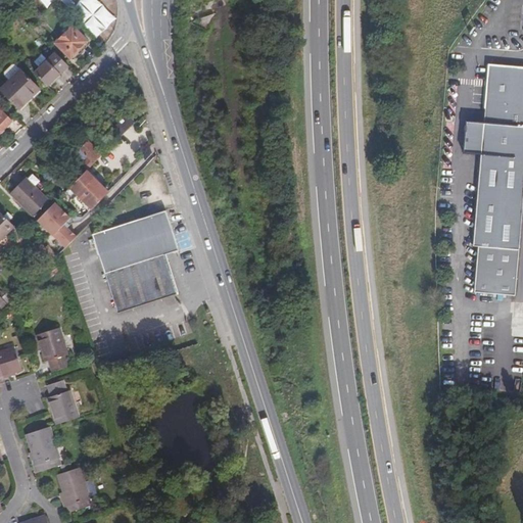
[(37,0),(47,9),(56,0),(37,0)]
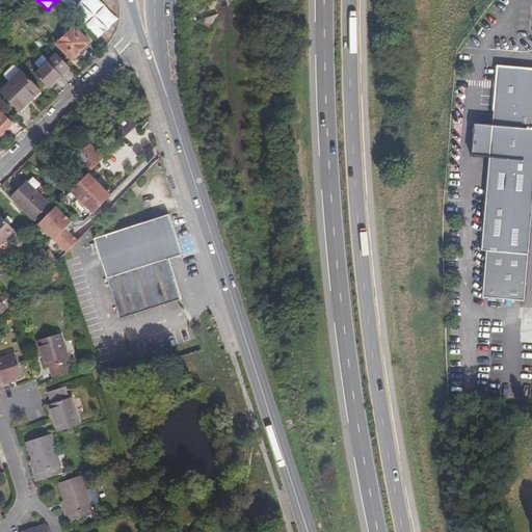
[(76,6),(70,0),(61,0),(72,10),(76,6)]
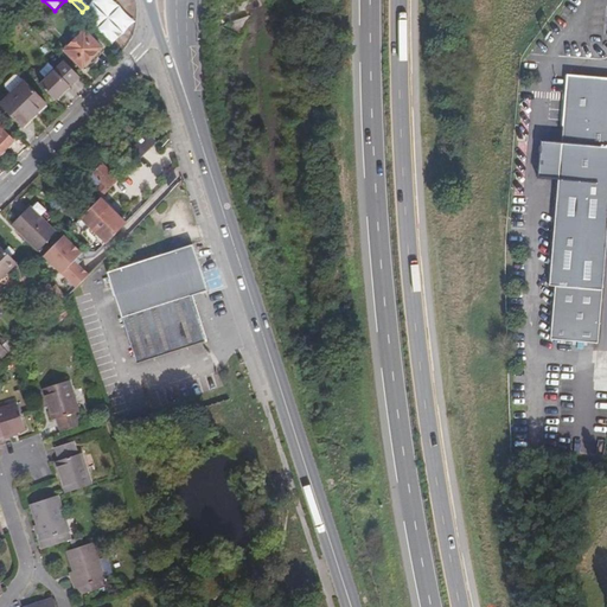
[(112,0),(95,0),(82,14),(113,46),(135,24),(112,0)]
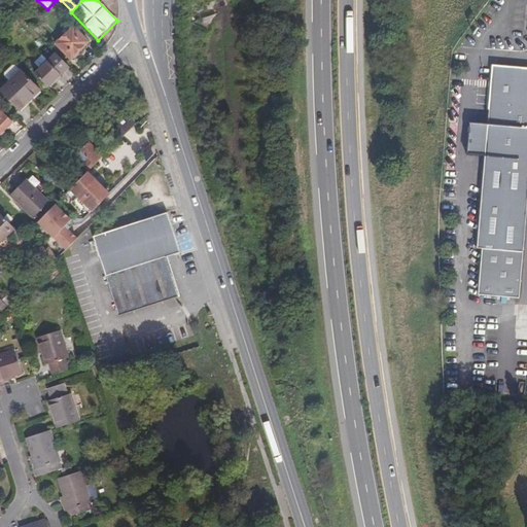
[(0,28),(14,14),(8,8),(0,16),(0,28)]
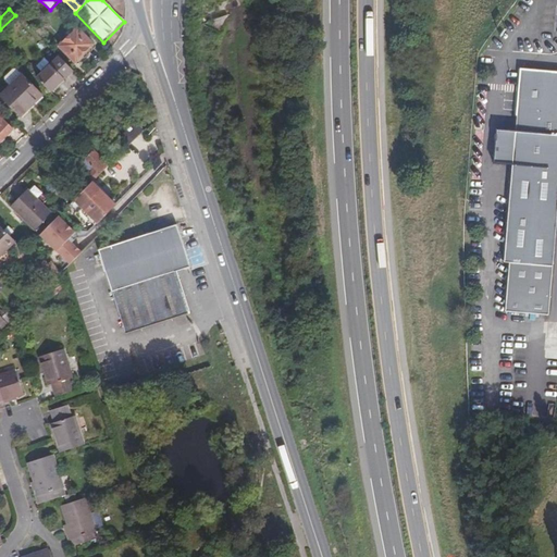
[(88,46),(70,26),(52,44),(70,62),(81,53),(88,46)]
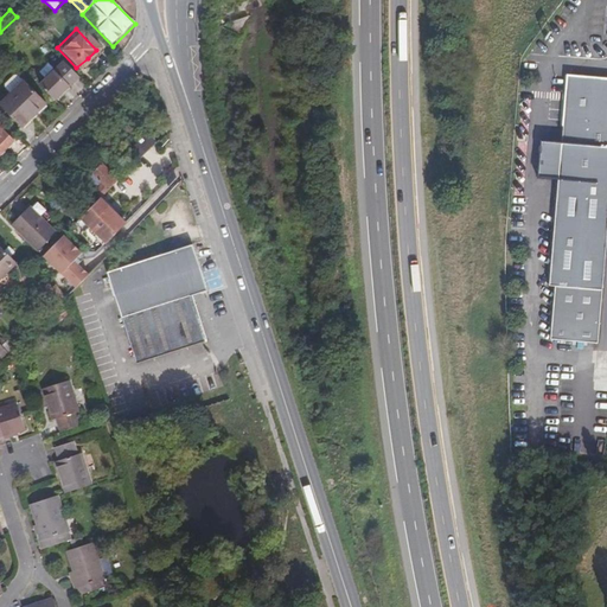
[(63,87),(75,76),(61,61),(49,72),(42,80),(36,84),(50,100),(63,87)]
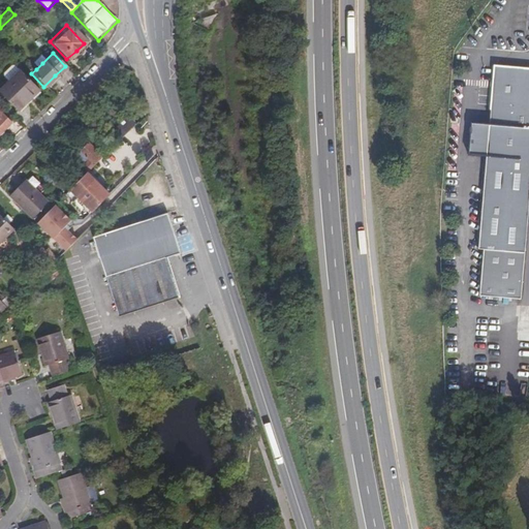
[(36,69),(42,63),(37,58),(31,64),(36,69)]
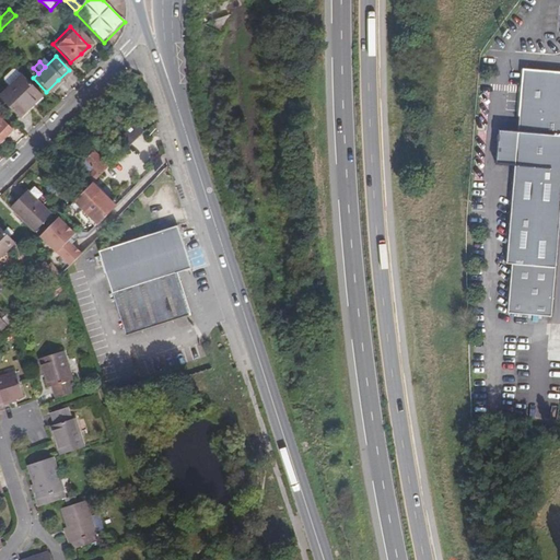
[(559,181),(559,71),(520,69),(506,263),(512,263),(509,313),(550,315),(559,181)]
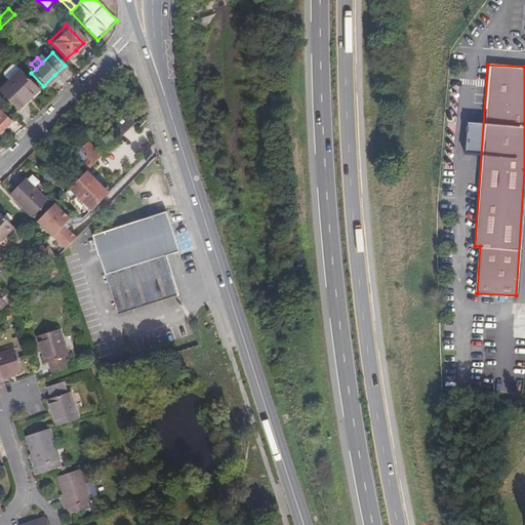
[(36,91),(21,76),(0,94),(15,111),(27,101),(36,91)]
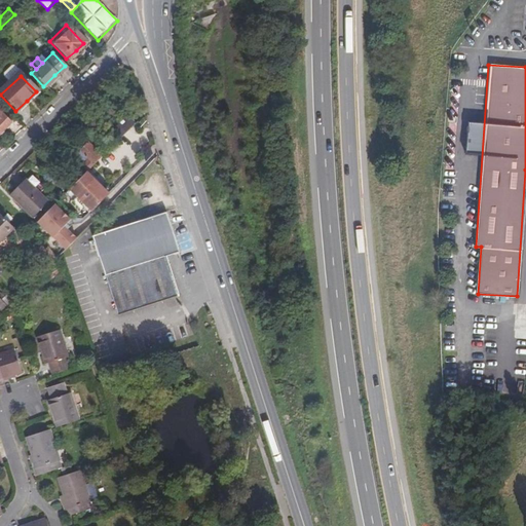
[(0,132),(1,132),(4,128),(9,123),(0,114),(0,132)]
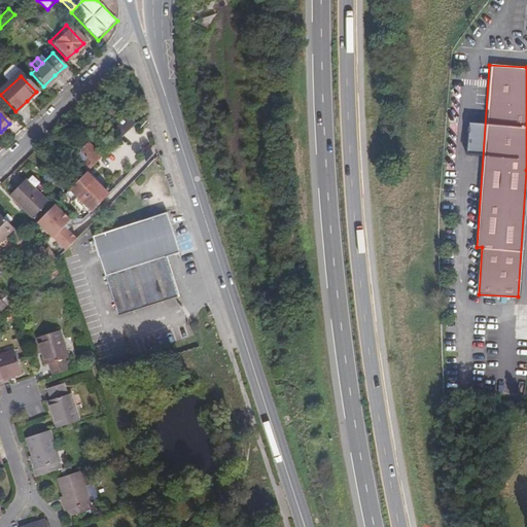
[(115,140),(132,124),(124,115),(115,124),(107,132),(115,140)]
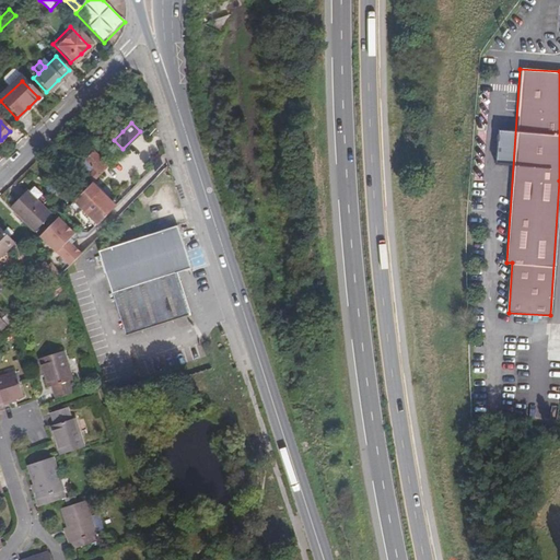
[(10,131),(4,137),(8,140),(14,135),(10,131)]
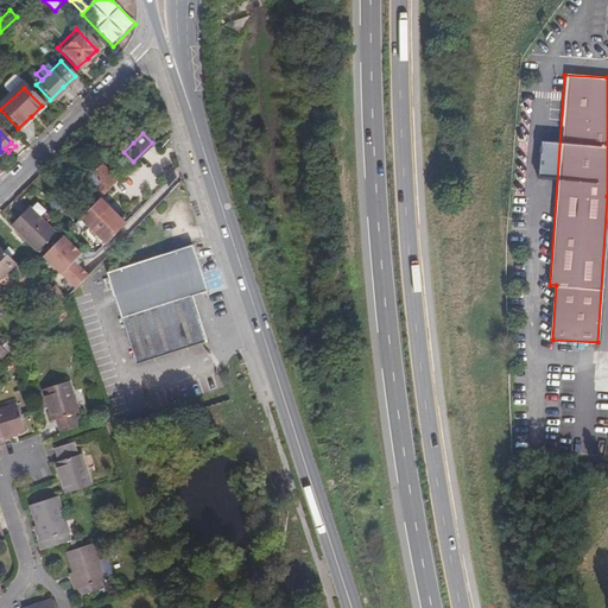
[(94,187),(82,197),(89,204),(114,179),(99,163),(84,177),(94,187)]
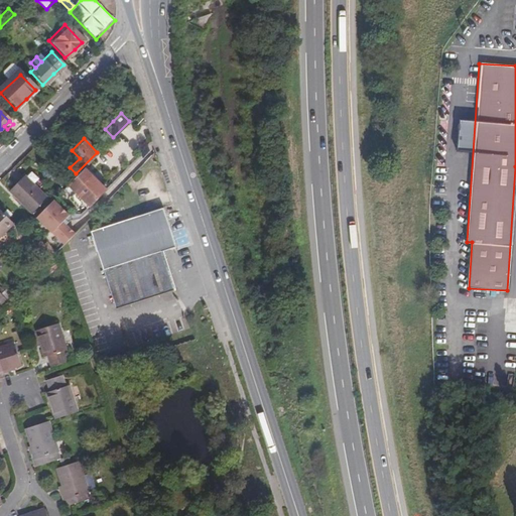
[(70,167),(65,172),(71,177),(76,173),(70,167)]
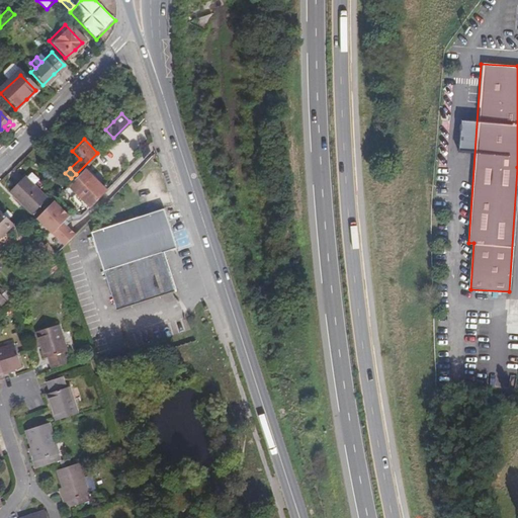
[(72,179),(66,186),(87,207),(102,192),(82,170),(72,179)]
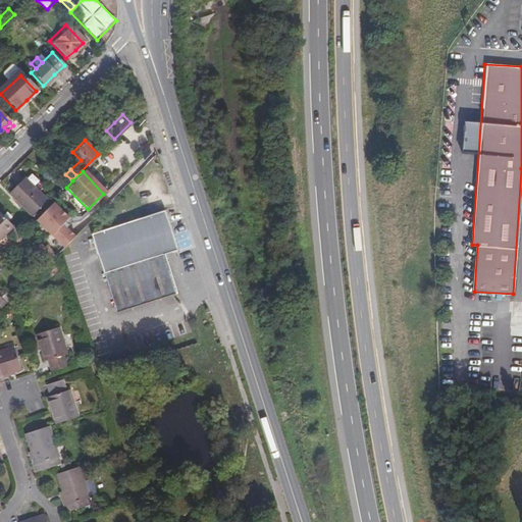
[(29,217),(45,201),(22,179),(13,189),(7,195),(29,217)]
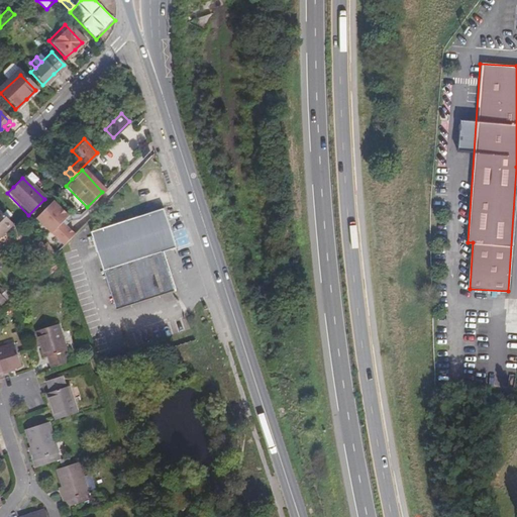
[(36,219),(62,244),(73,233),(65,226),(63,223),(64,221),(69,217),(53,202),(36,219)]
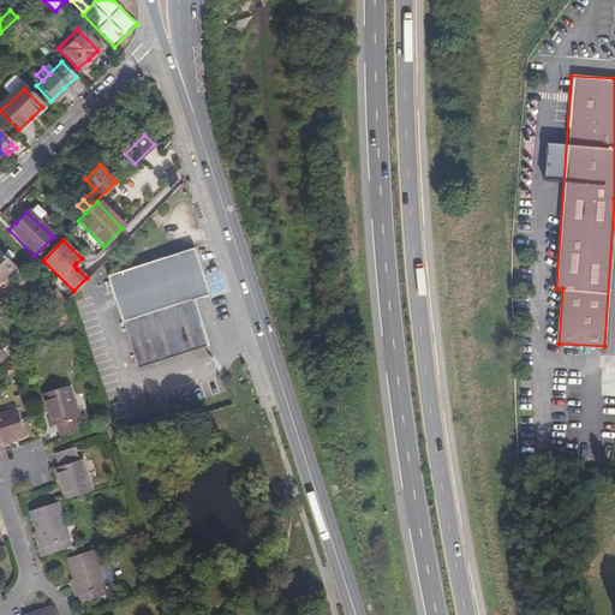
[(212,296),(196,248),(109,276),(139,369),(209,346),(195,300),(212,296)]
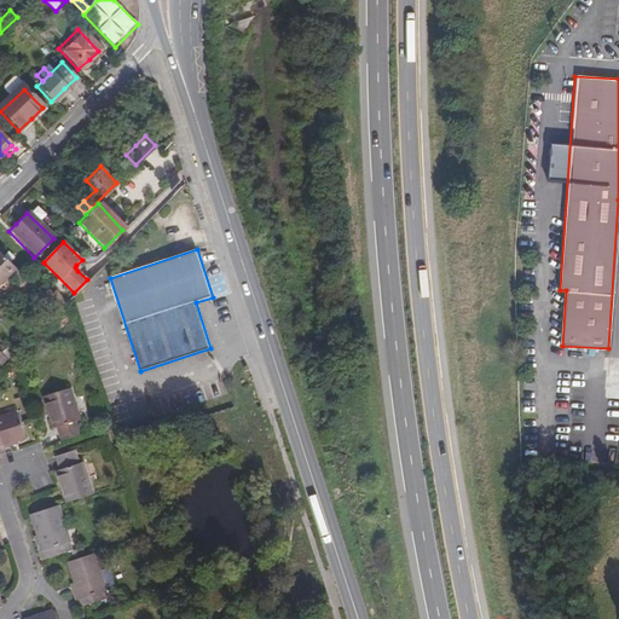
[(0,281),(12,270),(0,256),(0,281)]
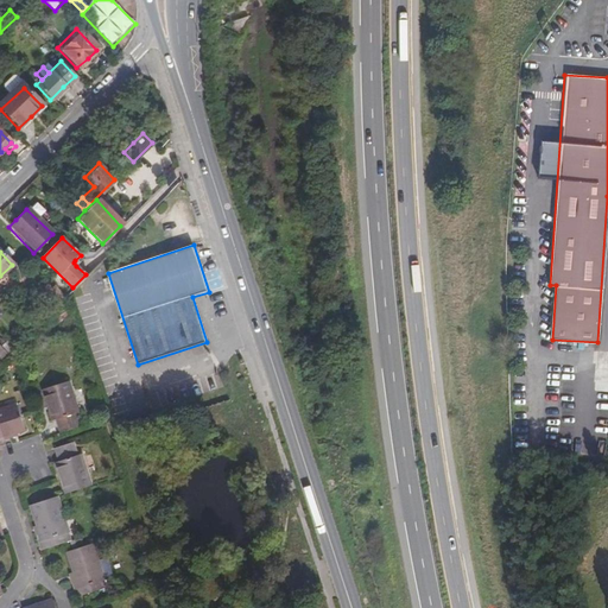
[(0,349),(5,355),(11,349),(1,339),(0,339),(0,349)]
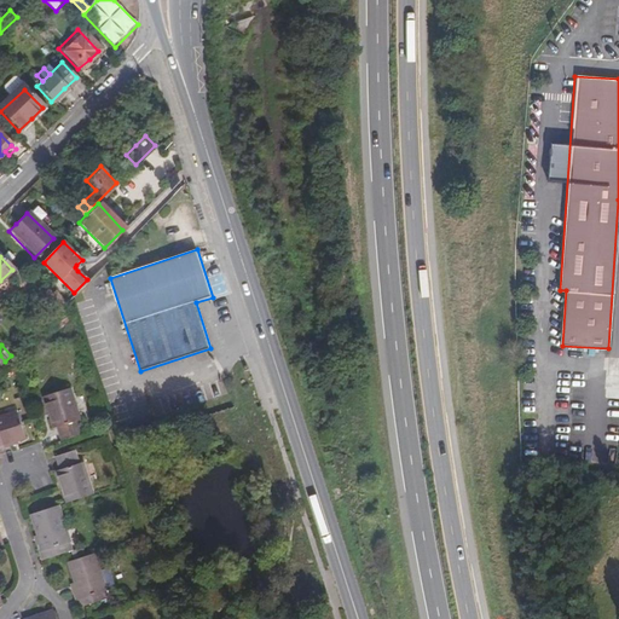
[(71,388),(45,398),(55,428),(59,427),(63,440),(82,434),(77,421),(81,420),(71,388)]
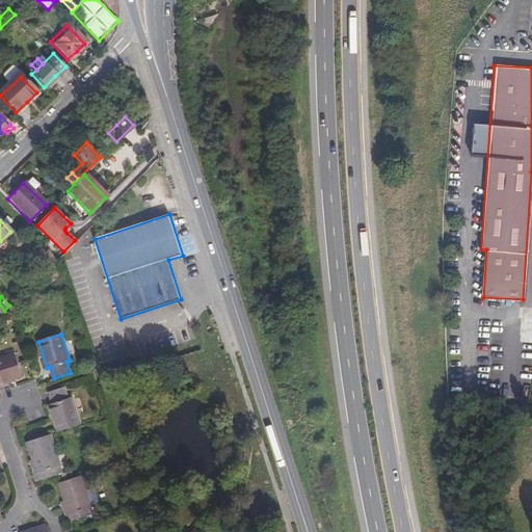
[(17,353),(0,358),(0,384),(11,381),(10,379),(17,377),(23,375),(17,353)]
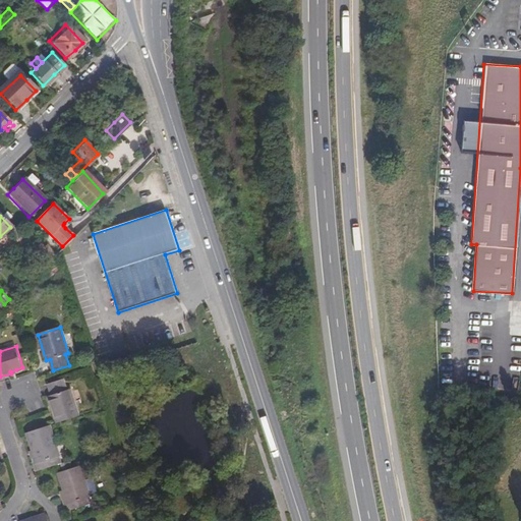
[(63,379),(48,384),(51,396),(48,397),(57,423),(79,416),(70,389),(67,390),(63,379)]
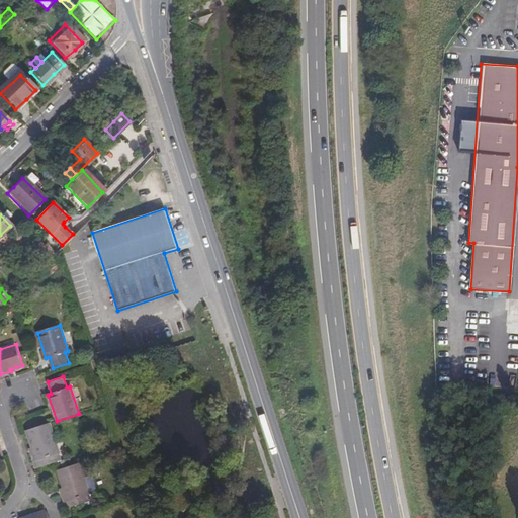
[(62,460),(50,424),(28,430),(37,460),(35,461),(37,468),(62,460)]
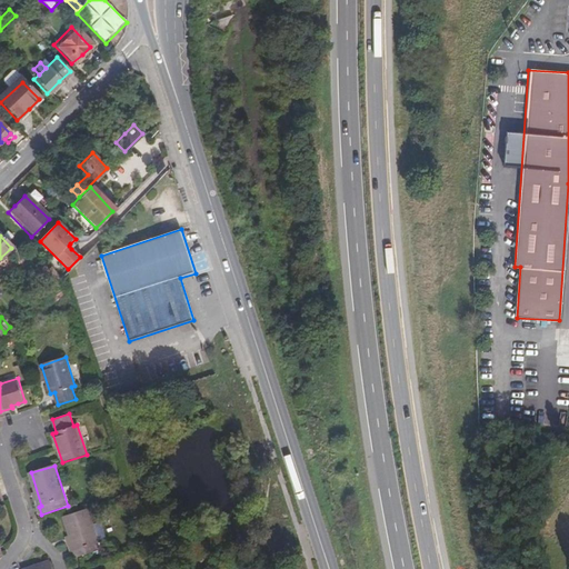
[(63,517),(75,550),(71,551),(73,559),(101,550),(88,509),(63,517)]
